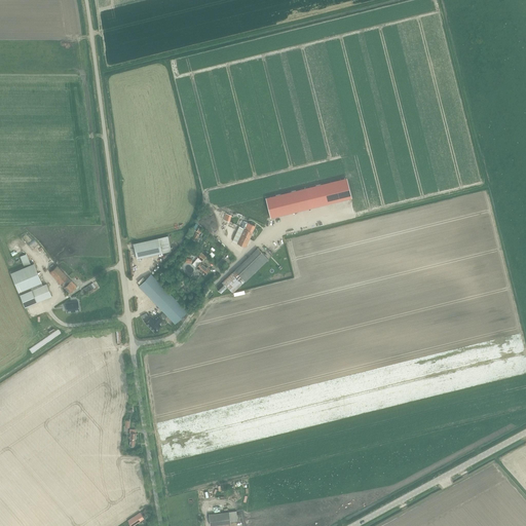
[(345,178),(305,188),(310,208),(350,198),(345,178)]
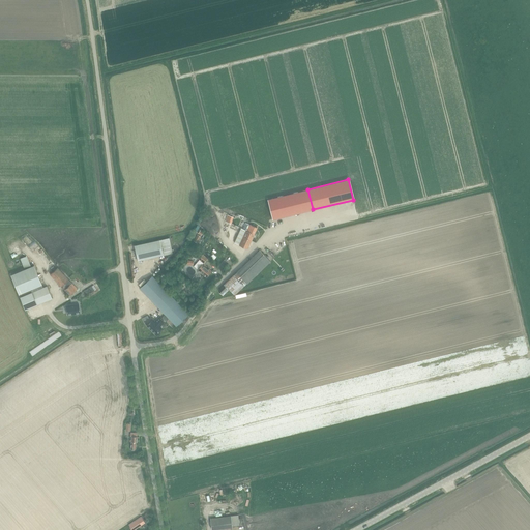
[(307,189),(267,199),(272,219),(313,209),(307,189)]
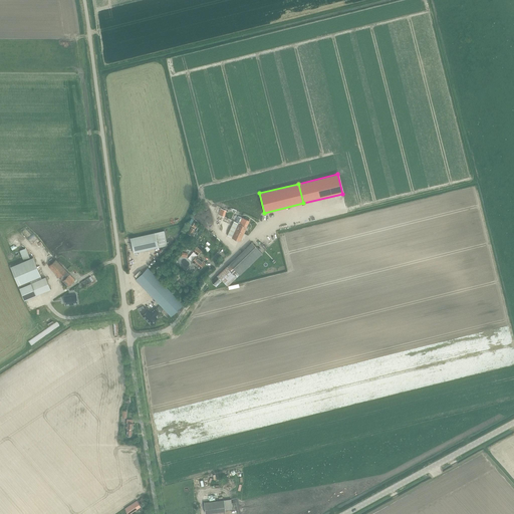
[(240,241),(248,221),(237,216),(235,222),(233,222),(227,235),(240,241)]
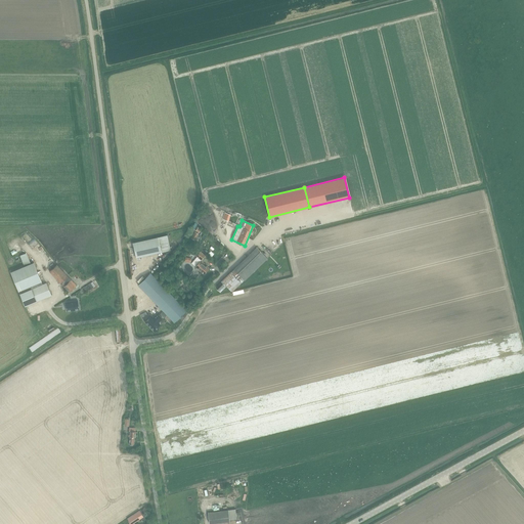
[(24,232),(28,236),(34,231),(30,226),(24,232)]
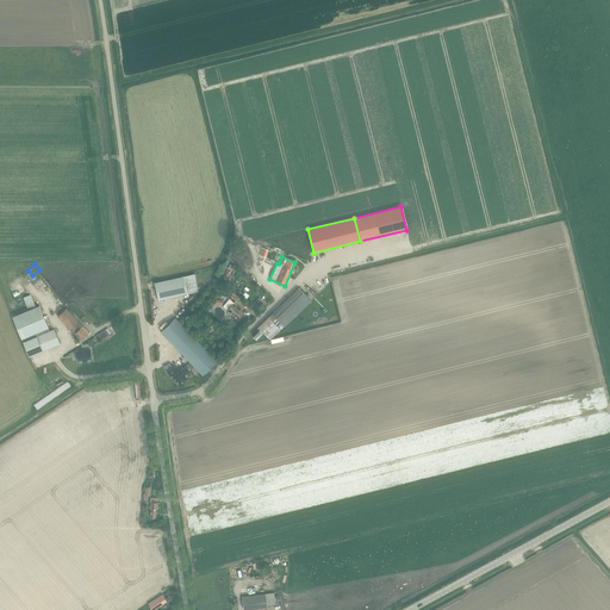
[(182,277),(154,284),(157,300),(186,294),(182,277)]
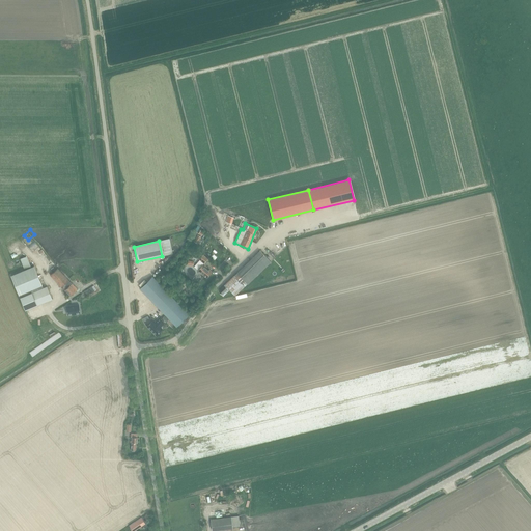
[(43,250),(47,260),(51,259),(47,249),(43,250)]
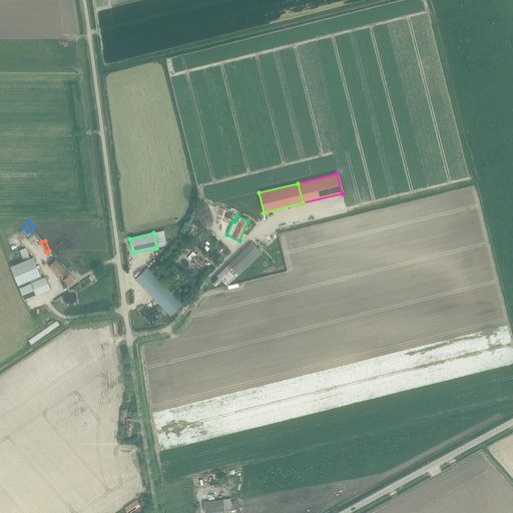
[(239,274),(262,252),(250,241),(228,263),(239,274)]
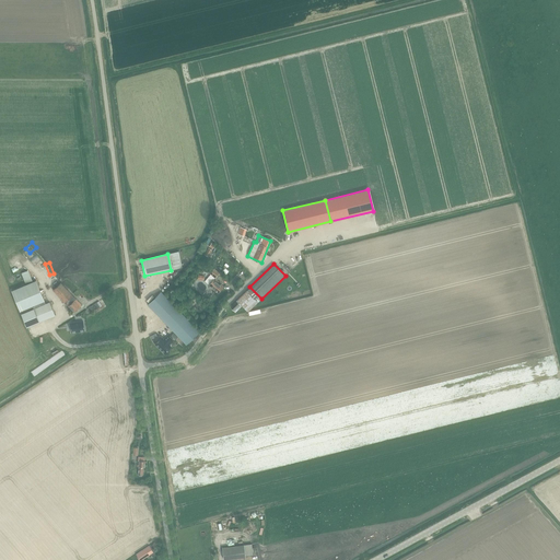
[(214,277),(219,271),(212,266),(208,270),(214,277)]
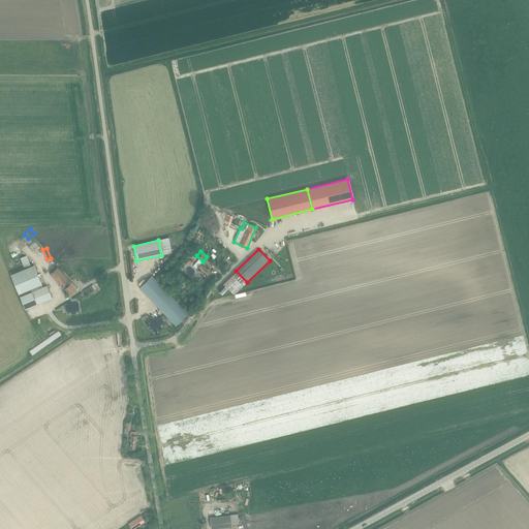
[(29,266),(36,262),(32,252),(25,255),(29,266)]
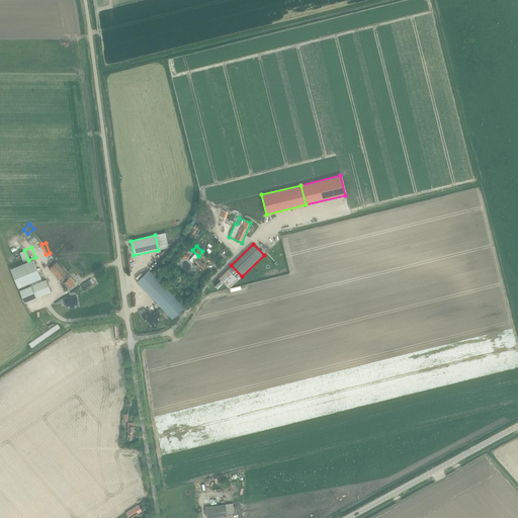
[(161,257),(169,250),(167,247),(159,254),(161,257)]
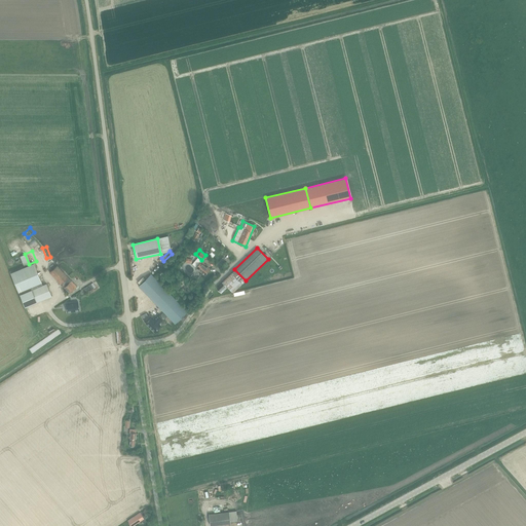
[(204,274),(210,268),(207,266),(205,267),(200,261),(196,266),(204,274)]
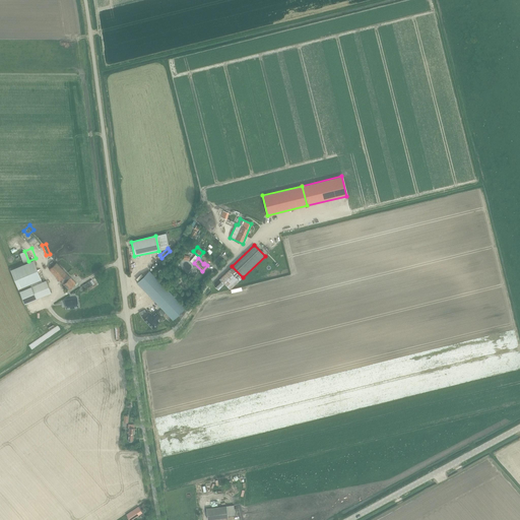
[(34,260),(10,269),(24,304),(51,293),(46,280),(42,281),(34,260)]
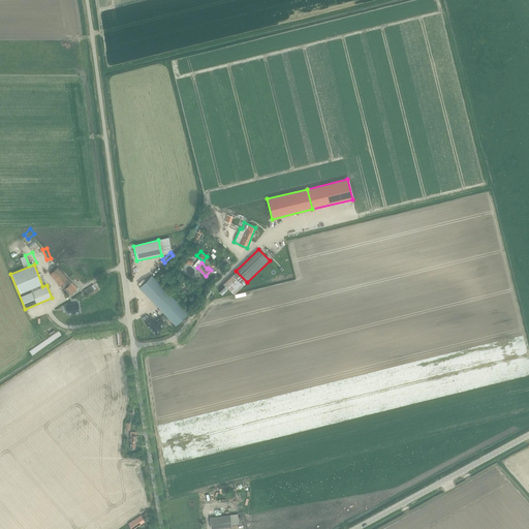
[(70,296),(78,288),(58,267),(51,273),(61,285),(70,296)]
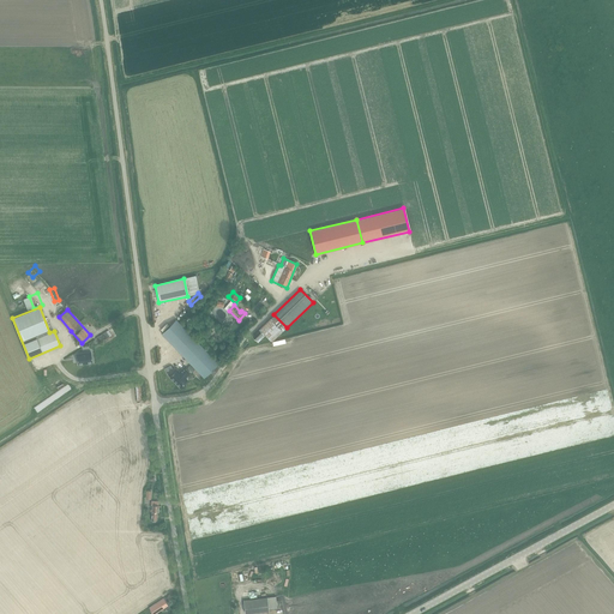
[(270,318),(252,335),(256,339),(263,332),(269,338),(281,329),(270,318)]
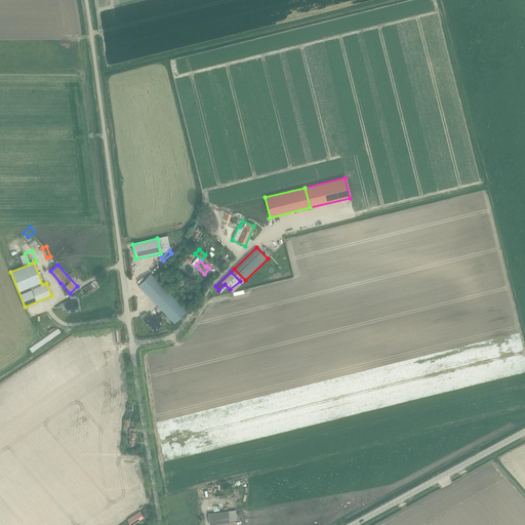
[(151,273),(138,285),(161,309),(173,296),(151,273)]
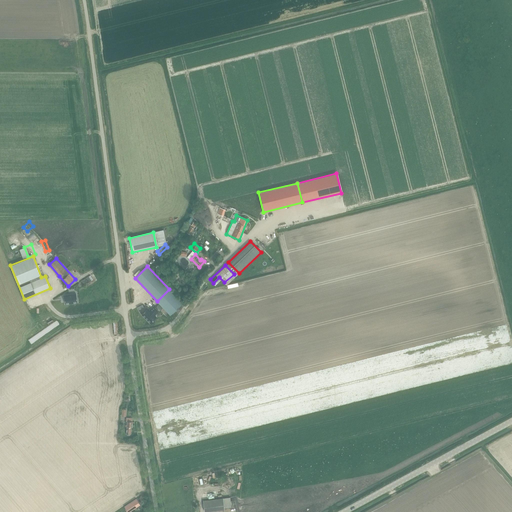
[(83,286),(93,280),(90,275),(80,282),(83,286)]
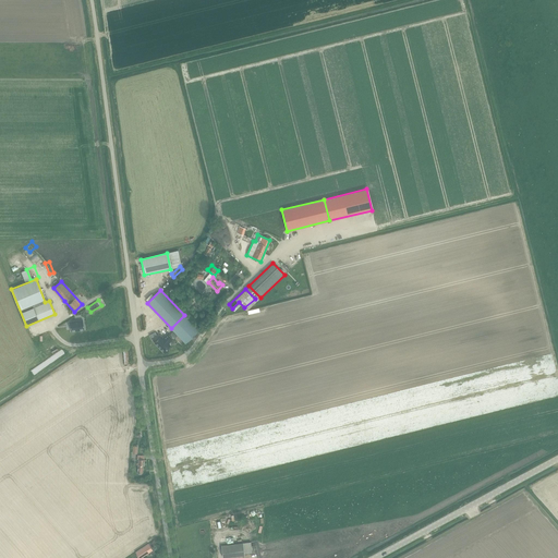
[(184,315),(171,328),(185,343),(198,330),(184,315)]
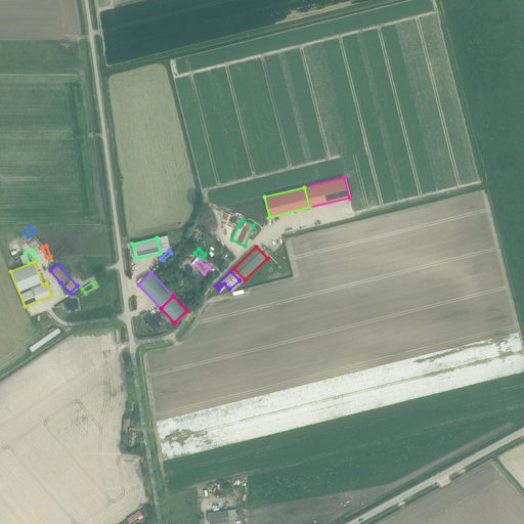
[(77,300),(66,304),(69,312),(80,308),(77,300)]
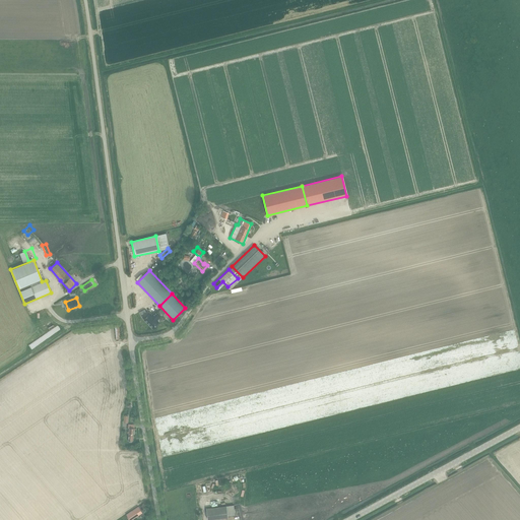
[(161,316),(156,311),(151,315),(150,313),(144,319),(152,328),(158,322),(156,320),(161,316)]
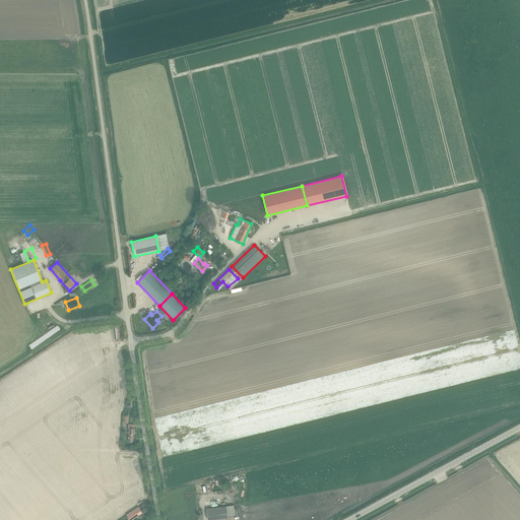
[(228,516),(226,506),(206,508),(207,518),(228,516)]
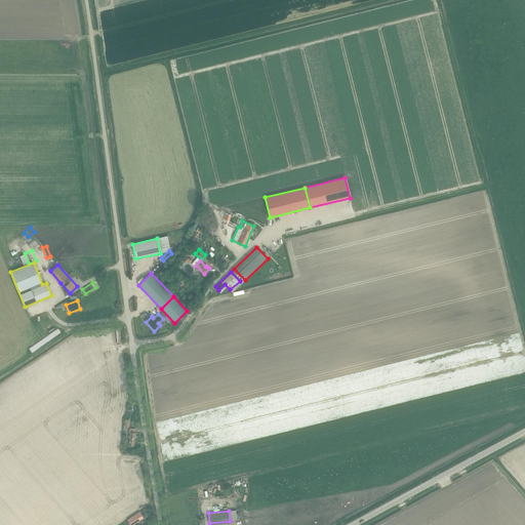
[(127,520),(130,524),(131,524),(144,518),(139,512),(127,520)]
